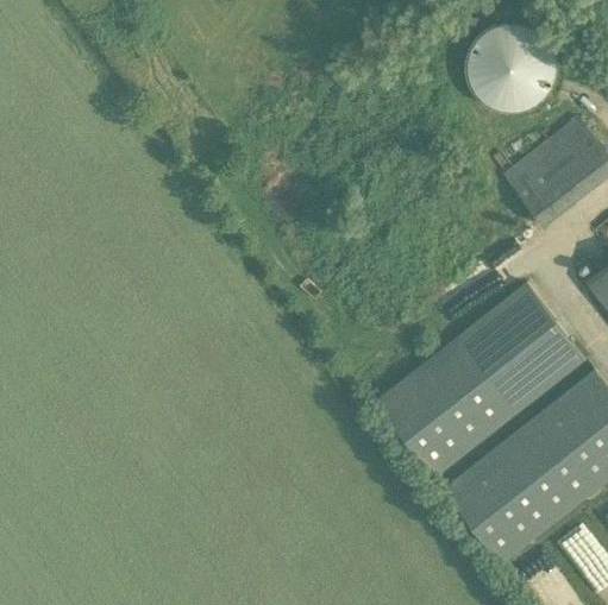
[(497,26),(487,79),(536,88),(546,36),(497,26)]
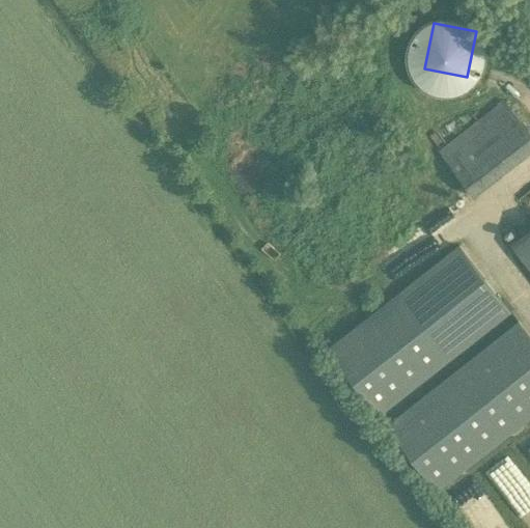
[(445,155),(482,191),(529,142),(529,133),(498,102),(445,155)]
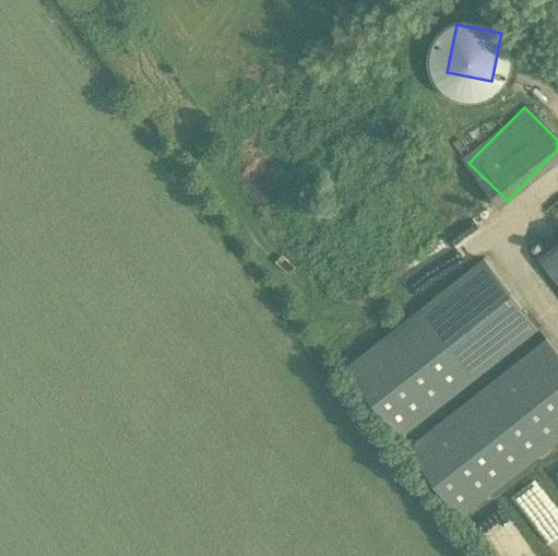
[(557,244),(538,260),(557,285),(557,244)]
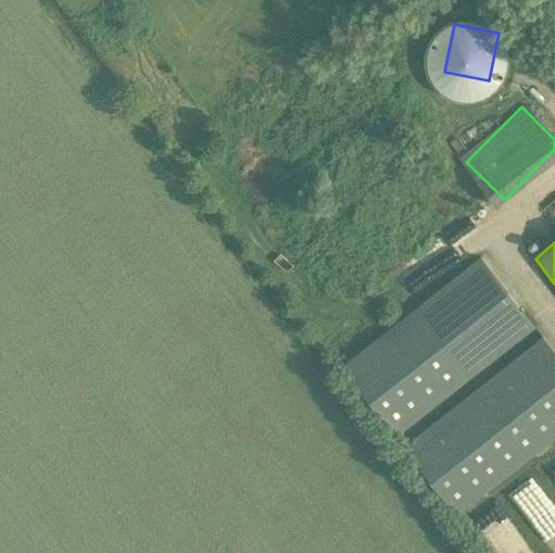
[(481,260),(342,366),(395,436),(534,329),(481,260)]
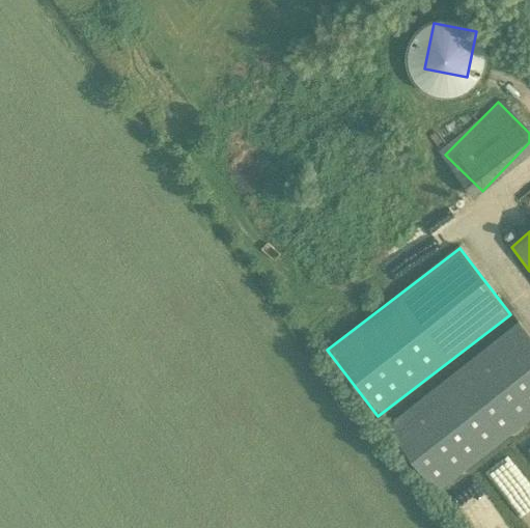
[(529,340),(518,325),(385,425),(436,493),(529,420),(529,340)]
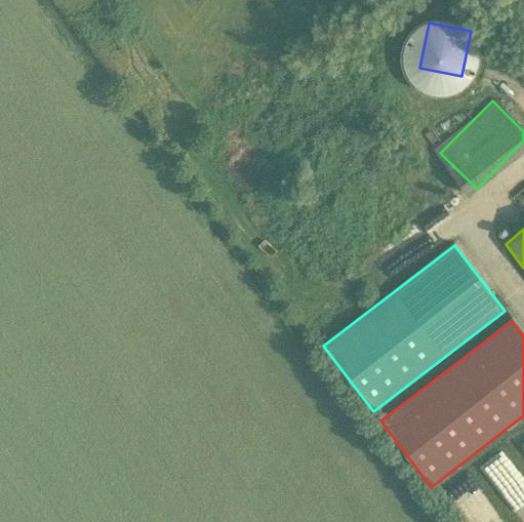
[(505,521),(487,499),(474,510),(483,521),(505,521)]
